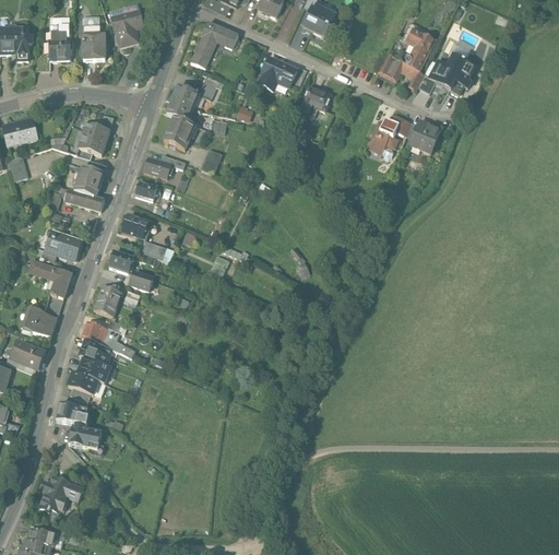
[(258,0),(261,2),(259,7),(266,10),(265,13),(276,18),(284,0),(258,0)]
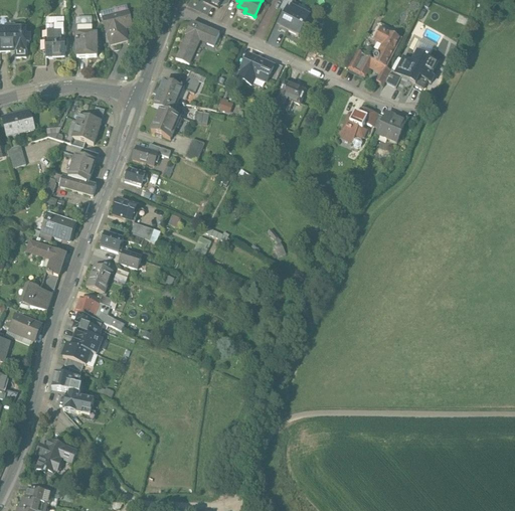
[(284,0),(281,5),(286,8),(290,0),(284,0)]
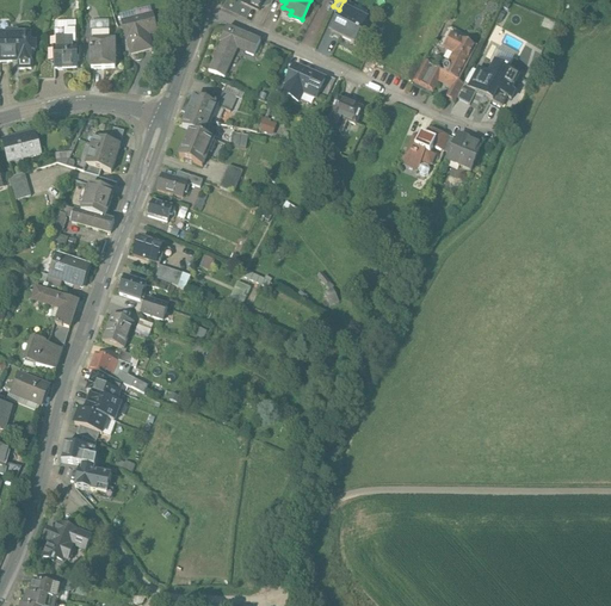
[(365,18),(343,6),(332,28),(355,39),(365,18)]
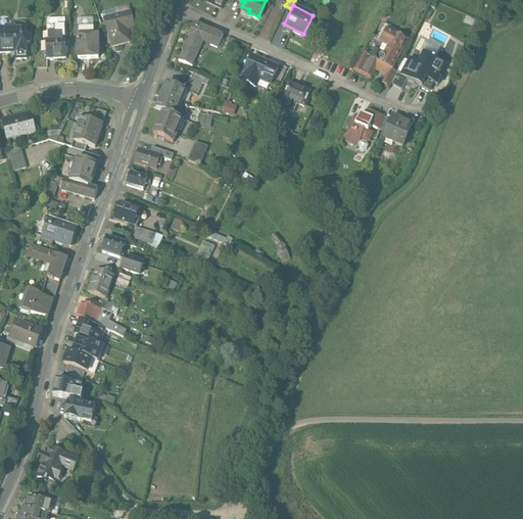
[(122,12),(105,16),(109,32),(110,32),(113,44),(130,40),(127,28),(134,26),(131,12),(122,14),(122,12)]
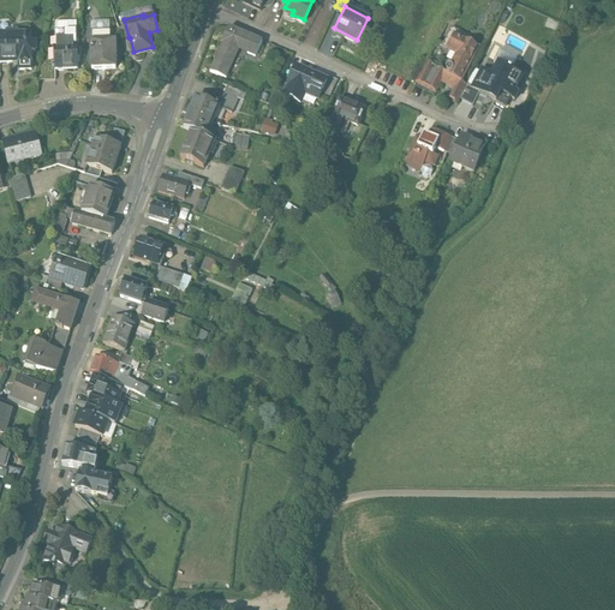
[(222,40),(210,69),(228,77),(240,48),(256,55),(263,37),(228,23),(222,40)]
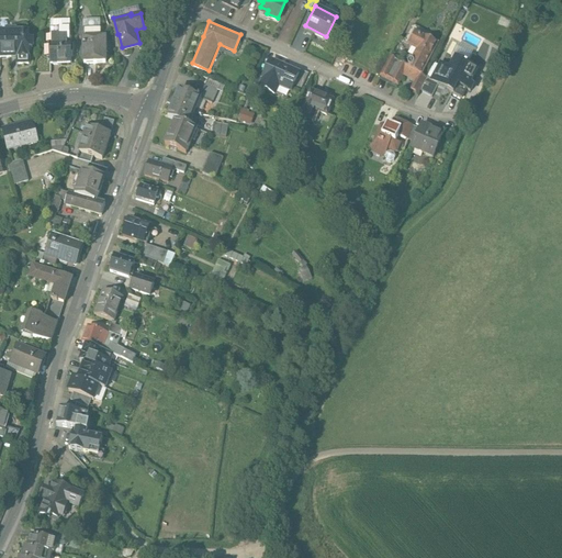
[(69,25),(51,26),(51,40),(49,40),(49,42),(51,59),(70,59),(70,40),(69,40),(69,25)]
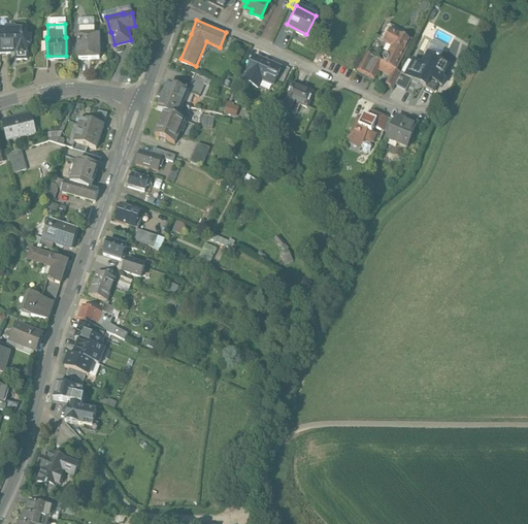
[(94,24),(78,24),(78,56),(100,56),(100,41),(98,34),(95,34),(94,24)]
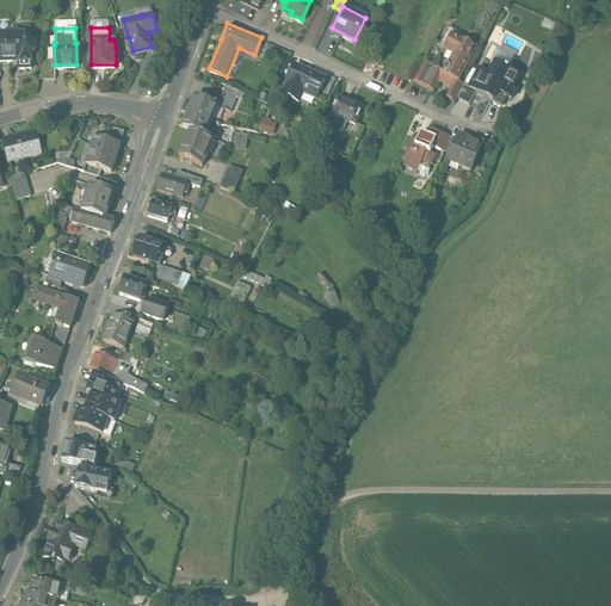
[(30,31),(19,31),(19,32),(7,32),(0,31),(0,57),(19,57),(19,65),(31,65),(30,48),(35,48),(35,41),(30,41),(30,31)]
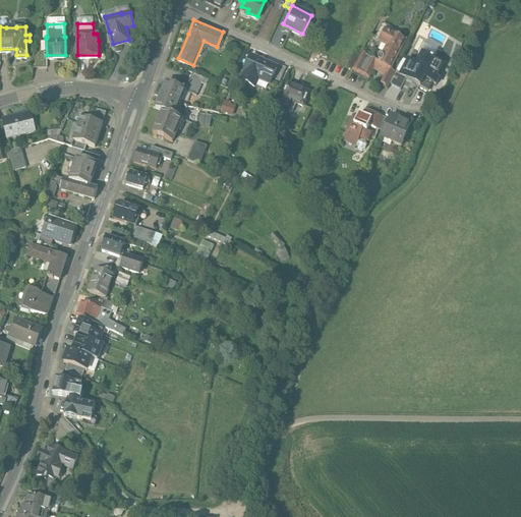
[(390,44),(385,54),(384,54),(383,56),(382,55),(381,56),(380,56),(380,57),(380,58),(380,60),(367,54),(361,51),(352,67),(370,76),(375,66),(388,72),(391,66),(404,40),(386,30),(381,40),(390,44)]
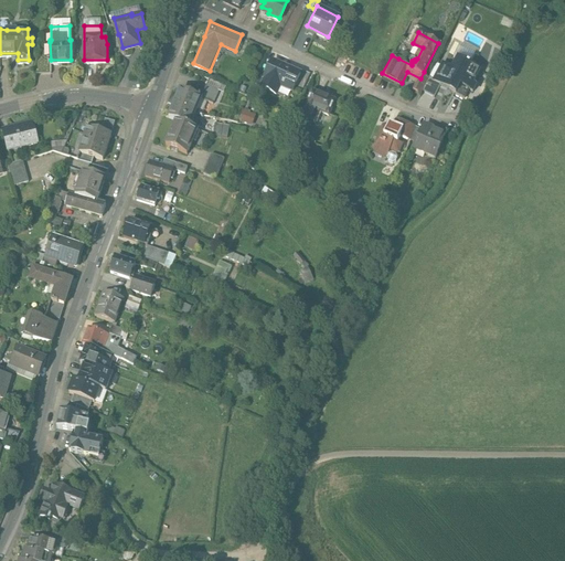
[(402,35),(392,55),(398,59),(408,40),(402,35)]
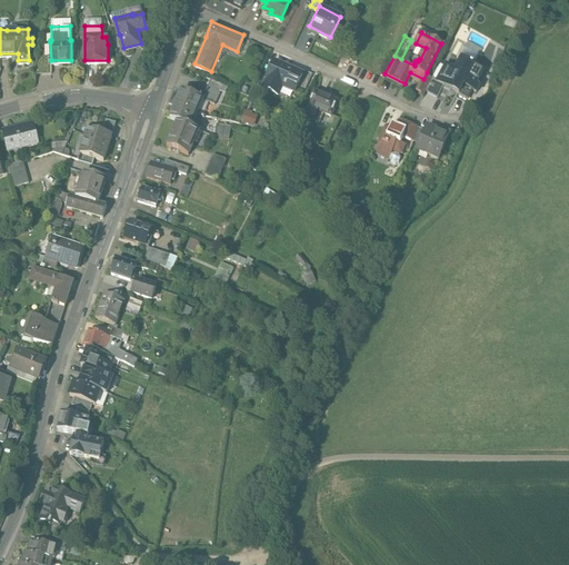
[(50,42),(40,42),(33,68),(51,68),(51,60),(50,42)]
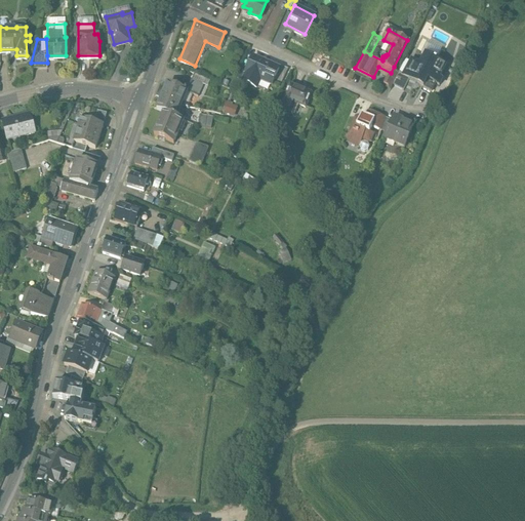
[(427,51),(421,62),(412,57),(404,72),(410,76),(423,83),(432,88),(437,79),(440,81),(443,76),(440,74),(446,62),(427,51)]
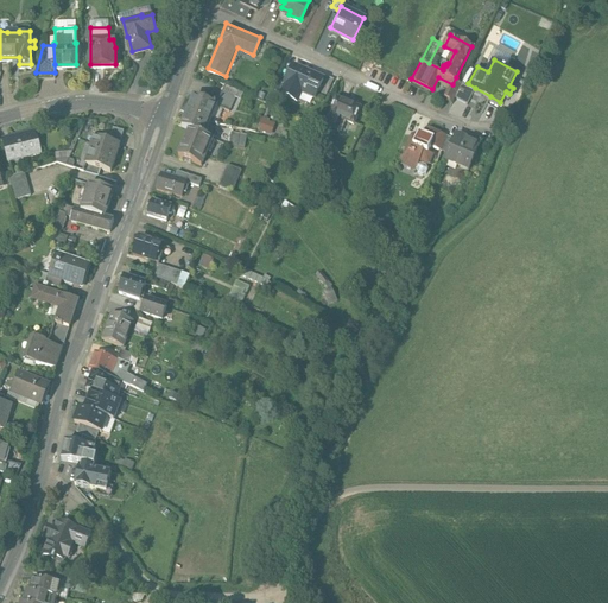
[(292,63),(280,91),(299,99),(303,90),(315,95),(317,88),(323,75),(292,63)]
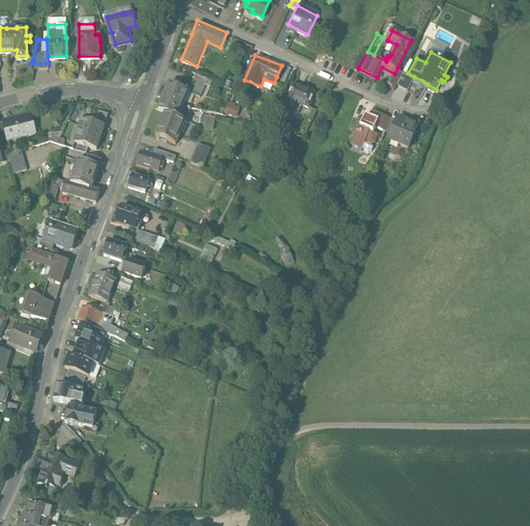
[(282,65),(276,77),(284,80),(290,67),(283,64),(282,65)]
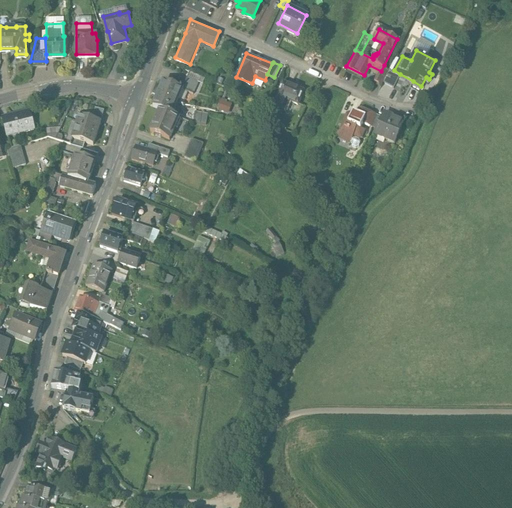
[(381,71),(376,80),(380,83),(382,79),(388,68),(384,65),(381,71)]
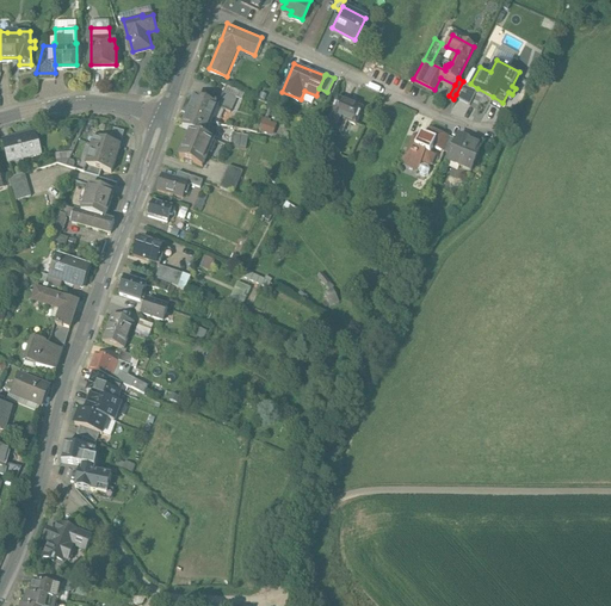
[(470,84),(463,80),(463,81),(456,94),(470,103),(477,88),(470,84)]
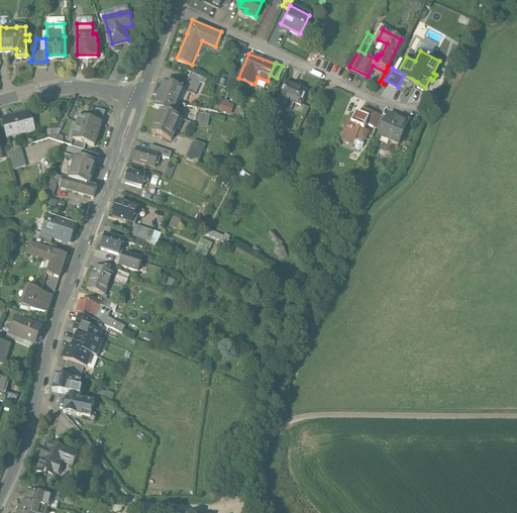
[(201,80),(189,75),(184,88),(196,93),(201,80)]
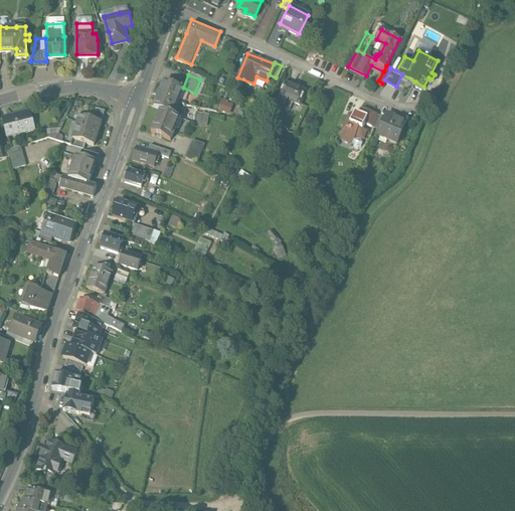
[(183,88),(165,78),(159,93),(160,93),(166,96),(167,95),(178,100),(183,88)]
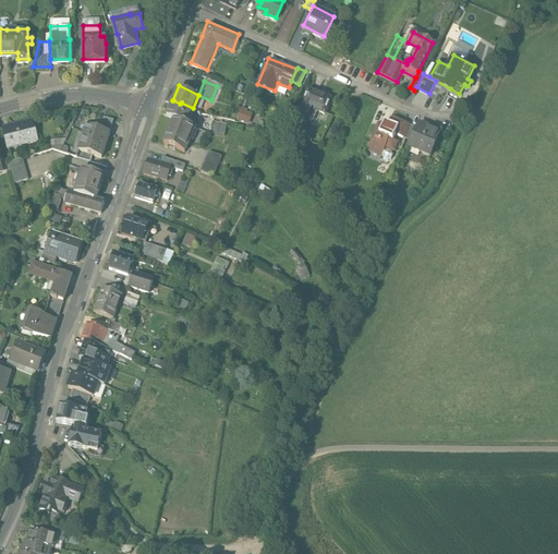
[(331,97),(308,87),(298,115),(306,119),(312,106),(325,111),(331,97)]
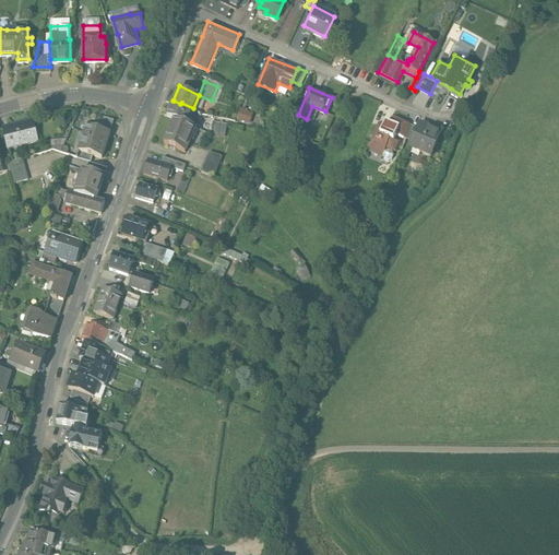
[(174,101),(173,101),(167,114),(175,117),(180,104),(174,101)]
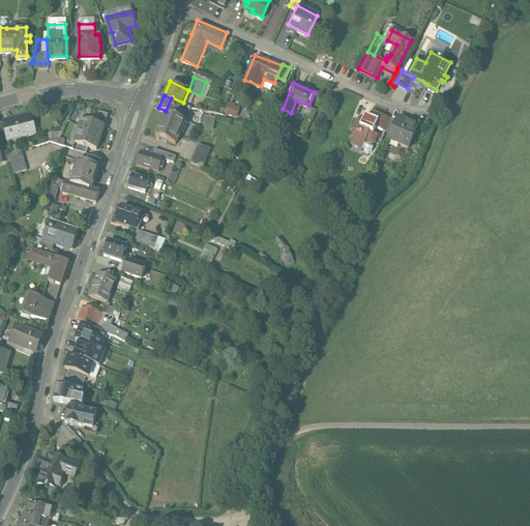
[(183,103),(172,97),(171,98),(166,111),(167,111),(177,116),(183,103)]
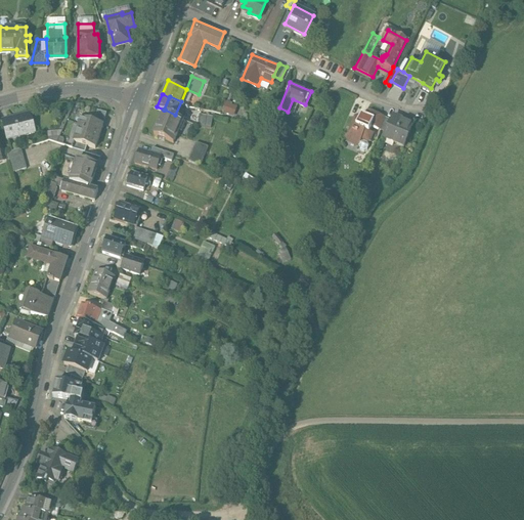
[(226,98),(223,110),(236,114),(239,101),(226,98)]
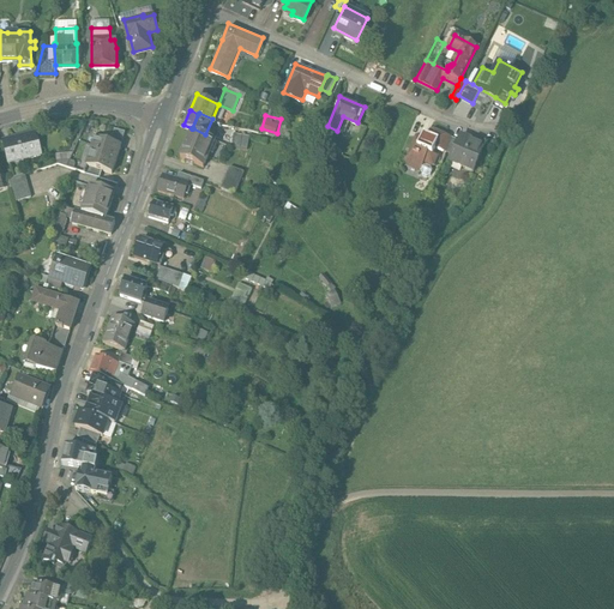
[(125,127),(114,124),(109,137),(120,140),(125,127)]
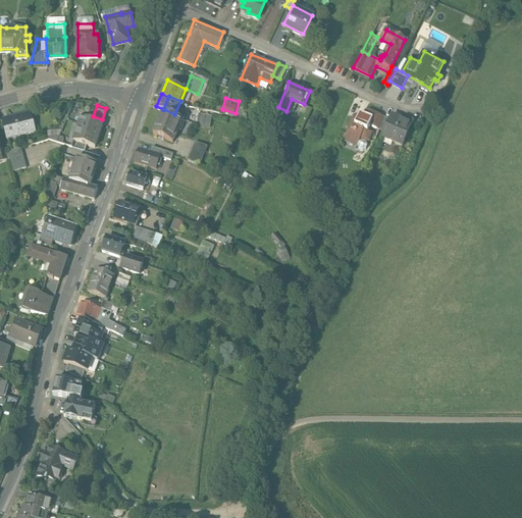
[(362,114),(356,112),(353,113),(345,132),(347,136),(358,141),(357,143),(358,146),(362,148),(365,147),(367,143),(366,140),(367,138),(366,137),(366,136),(368,136),(371,128),(367,127),(369,122),(373,123),(378,111),(368,107),(365,108),(362,114)]
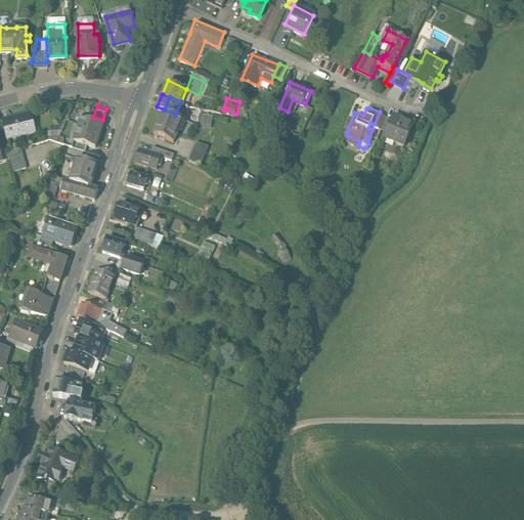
[(175,115),(165,110),(155,132),(174,141),(183,119),(175,115)]
